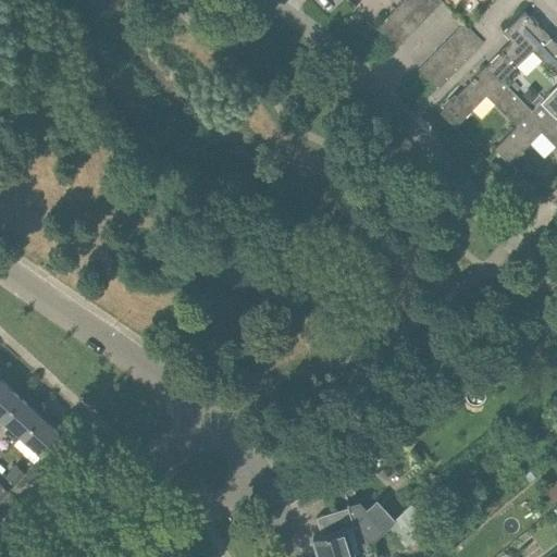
[(433,11),(421,0),(405,0),(404,1),(424,21),(433,11)]
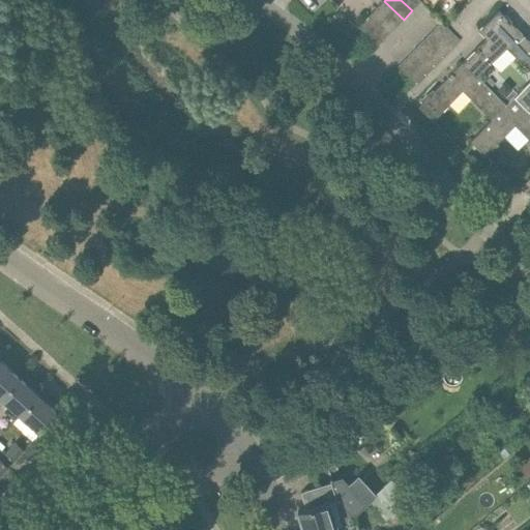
[(420,2),(418,0),(401,0),(412,10),(420,2)]
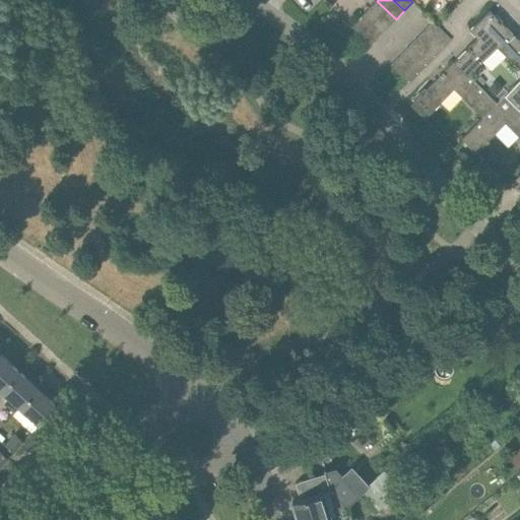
[(396,19),(377,1),(369,9),(387,27),(396,19)]
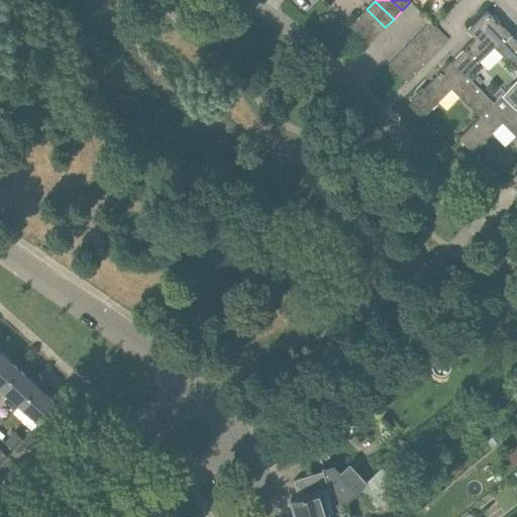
[(385,27),(367,9),(358,17),(377,36),(385,27)]
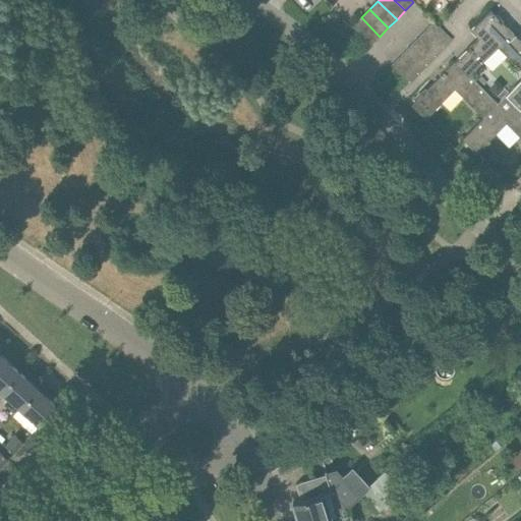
[(466,49),(454,61),(469,76),(495,50),(520,76),(520,41),(502,22),(501,23),(498,20),(499,19),(490,10),(470,30),(478,38),(469,46),(466,49)]
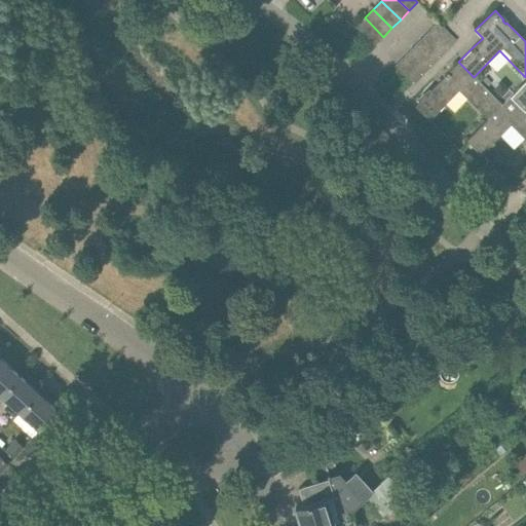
[(383,37),(365,17),(355,27),(374,45),(383,37)]
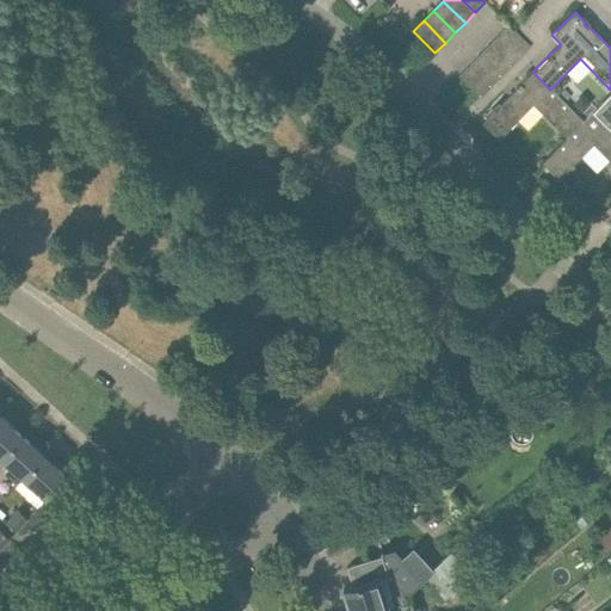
[(508,26),(499,36),(520,57),(531,48),(514,31),(513,31),(508,26)]
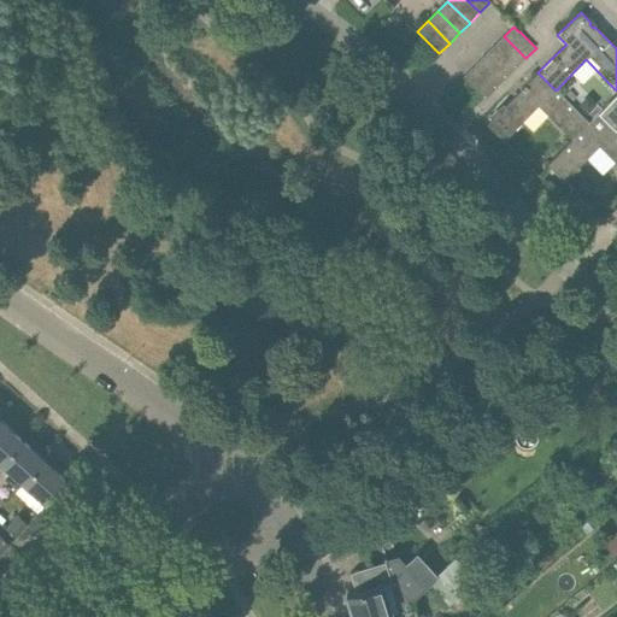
[(526,58),(504,36),(493,47),(515,69),(526,58)]
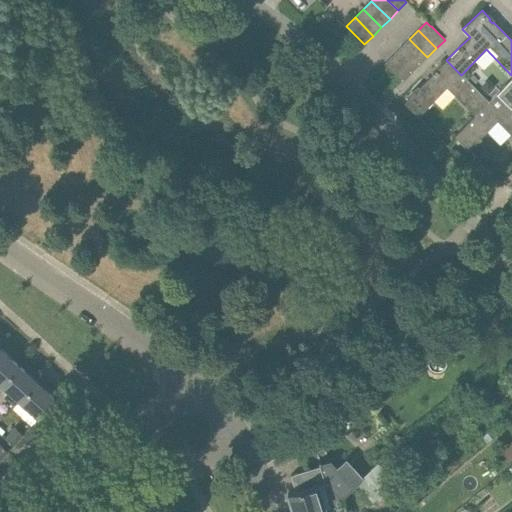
[(427,57),(409,39),(401,47),(419,65),(427,57)]
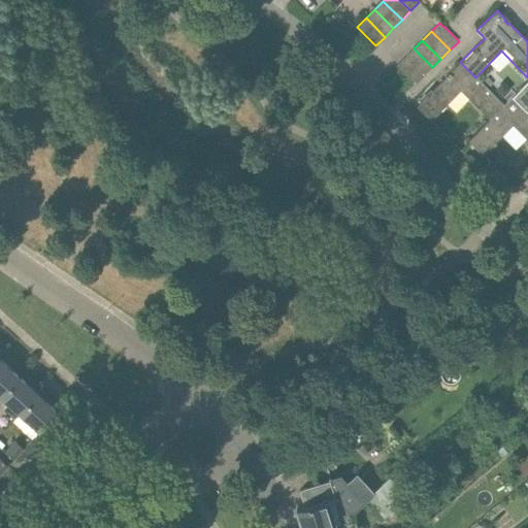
[(432,67),(414,48),(404,57),(424,76),(432,67)]
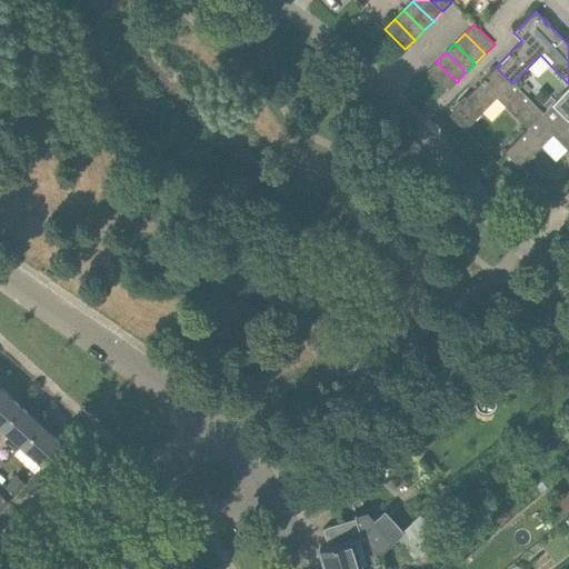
[(457,82),(436,61),(427,71),(447,91),(457,82)]
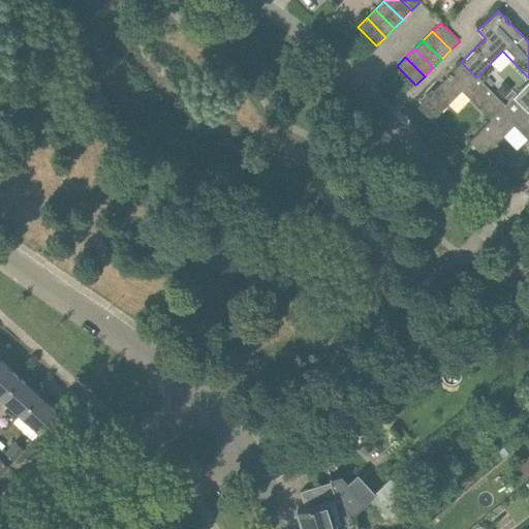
[(476,78),(461,62),(450,72),(447,76),(433,91),(434,92),(429,96),(428,95),(417,105),(432,121),(461,92),(490,121),(504,106),(476,78)]
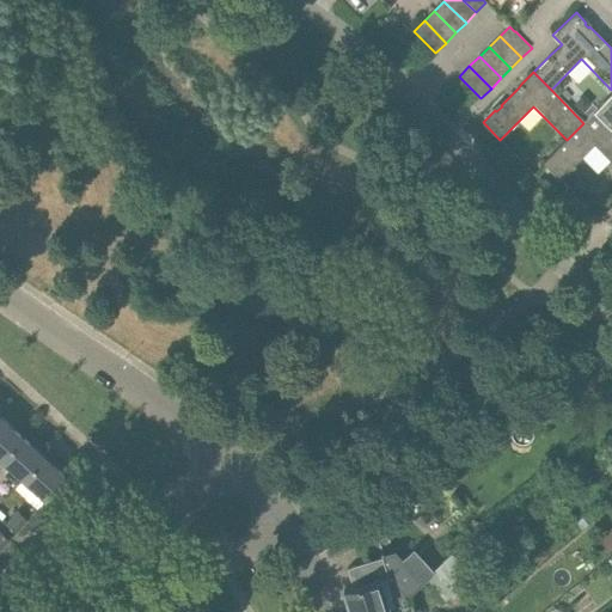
[(611,93),(594,111),(611,128),(611,93)]
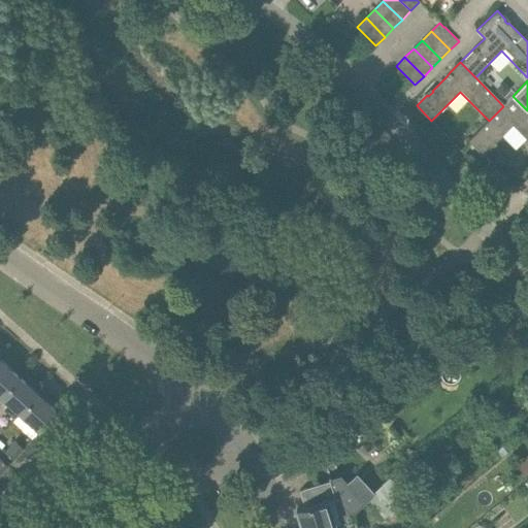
[(527,110),(513,96),(503,106),(489,121),(468,140),(483,155),(513,126),(527,140),(527,110)]
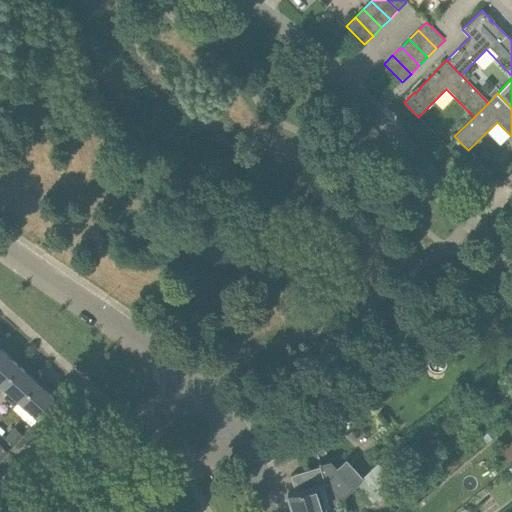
[(511,161),(507,156),(501,162),(506,168),(511,161)]
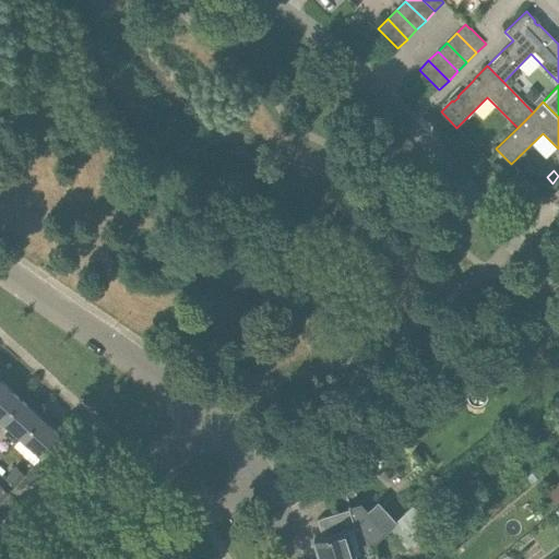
[(1,381),(0,381),(0,418),(1,419),(21,399),(1,381)]
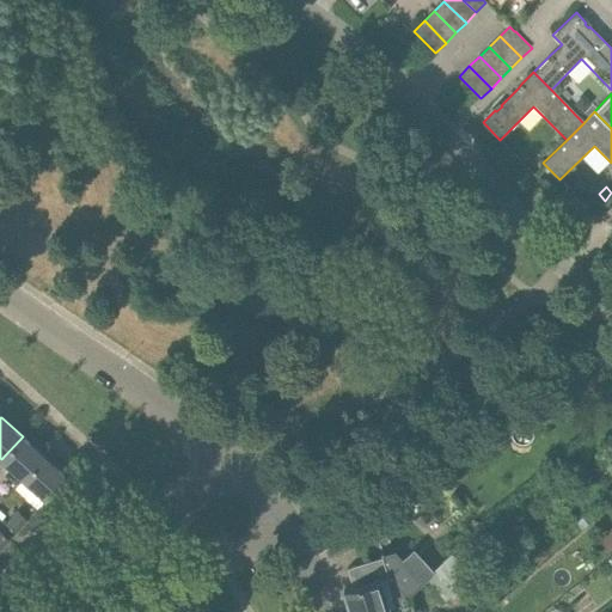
[(23,436),(1,459),(23,478),(44,456),(23,436)]
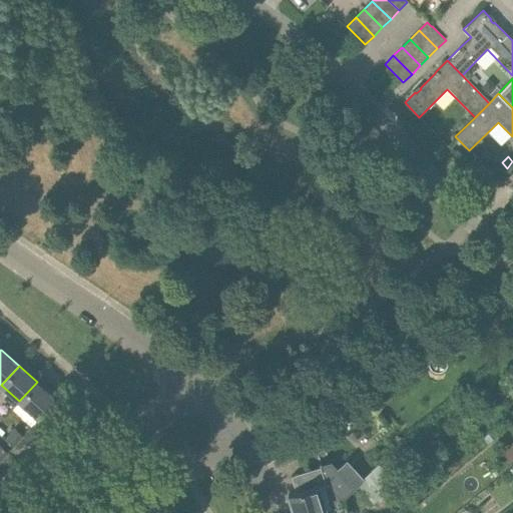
[(37,382),(19,401),(38,418),(56,399),(37,382)]
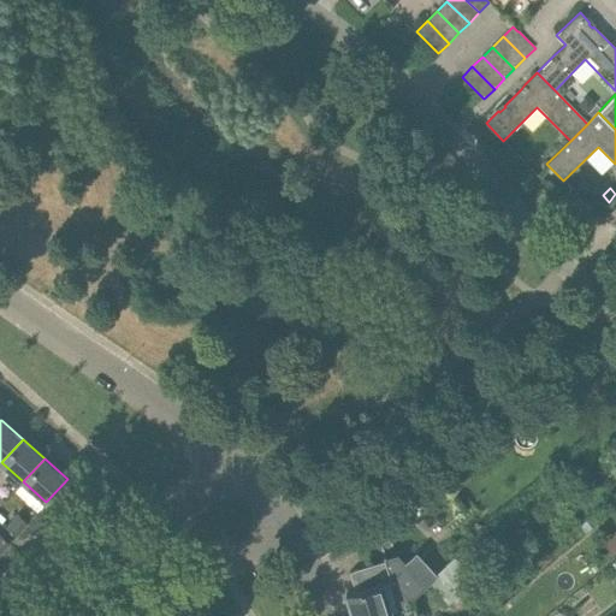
[(17,535),(28,523),(18,515),(7,528),(17,535)]
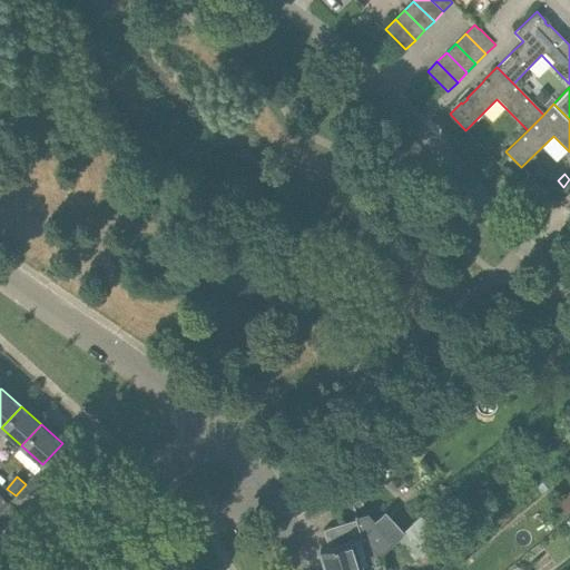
[(569,493),(559,503),(569,513),(569,512),(569,493)]
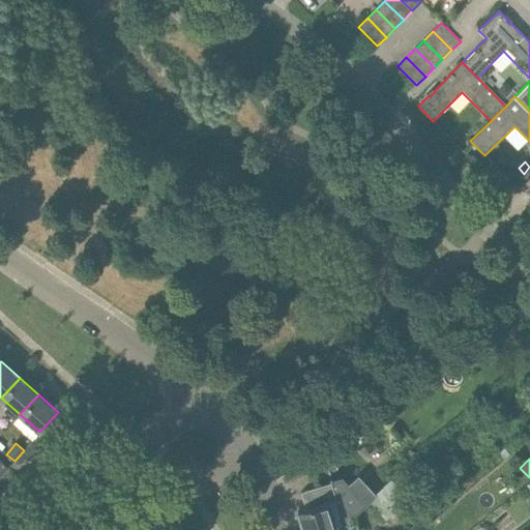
[(0,476),(8,468),(0,460),(0,476)]
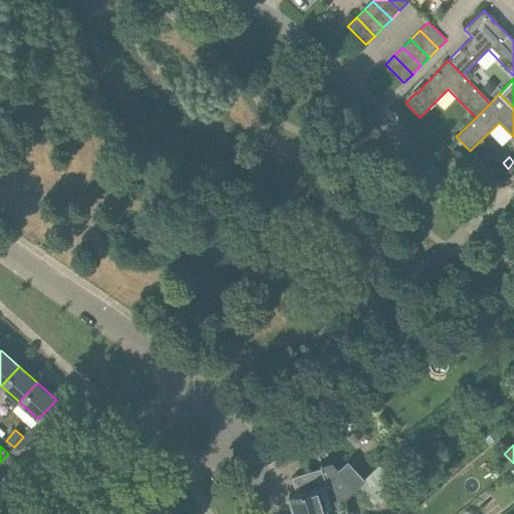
[(296,493),(289,495),(294,513),(301,513),(338,504),(338,503),(353,489),(332,466),(292,477),(296,493)]
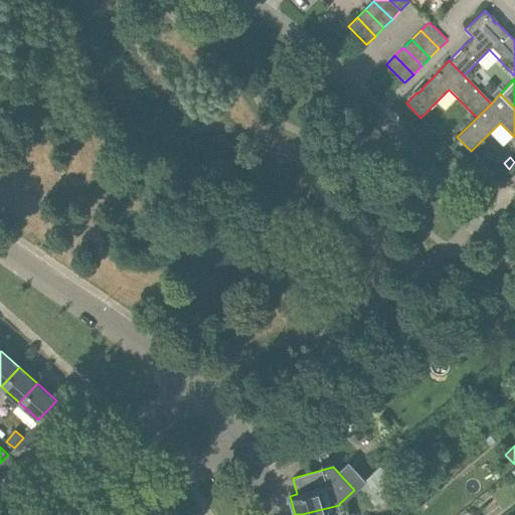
[(365,482),(358,488),(374,506),(398,486),(381,467),(365,482)]
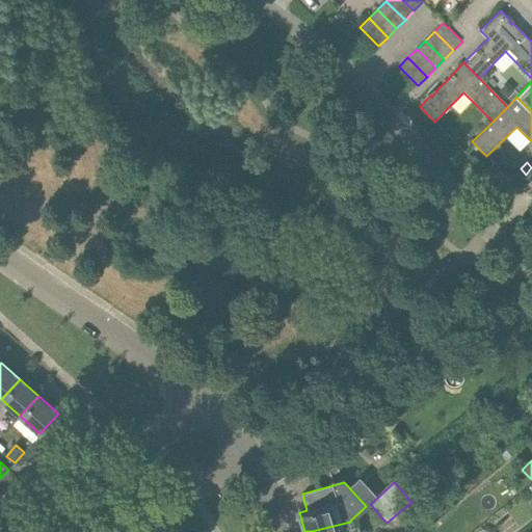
[(353,531),(350,522),(312,531),(353,531)]
